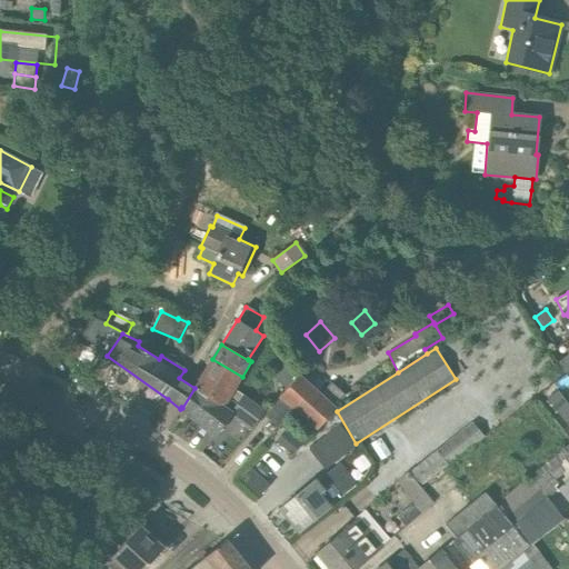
[(568,353),(558,362),(567,373),(568,371),(568,353)]
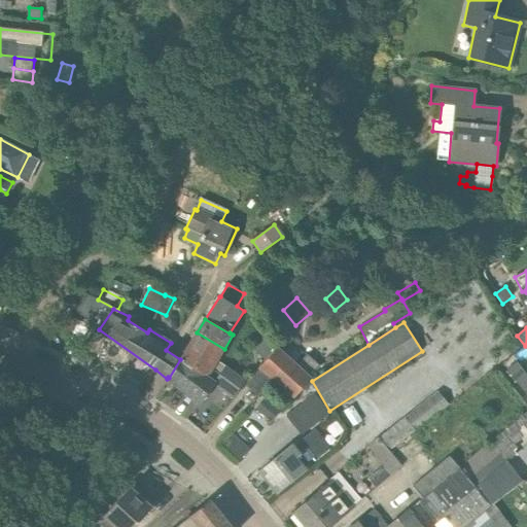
[(210,370),(211,371),(217,361),(224,349),(197,332),(180,359),(199,372),(198,372),(206,377),(210,370)]
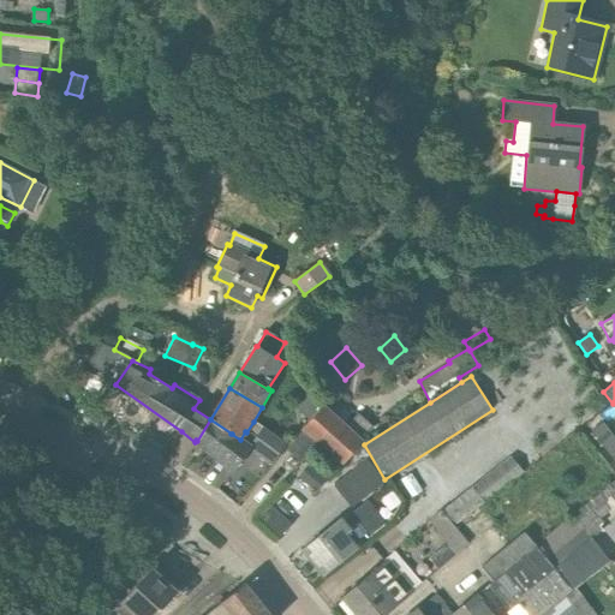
[(106,398),(114,400),(118,393),(109,389),(106,398)]
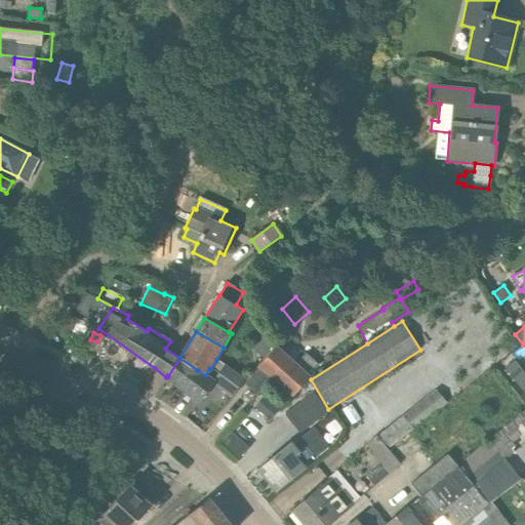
[(277,346),(266,334),(253,350),(265,359),(257,367),(292,396),(318,364),(306,353),(296,363),(277,346)]
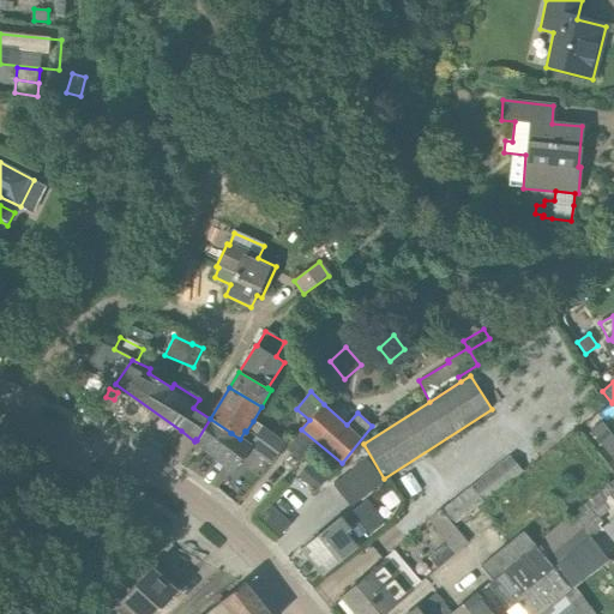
[(233,470),(248,449),(271,465),(287,444),(263,426),(253,421),(246,432),(245,431),(240,439),(230,433),(232,433),(210,419),(197,440),(196,439),(194,441),(233,470)]
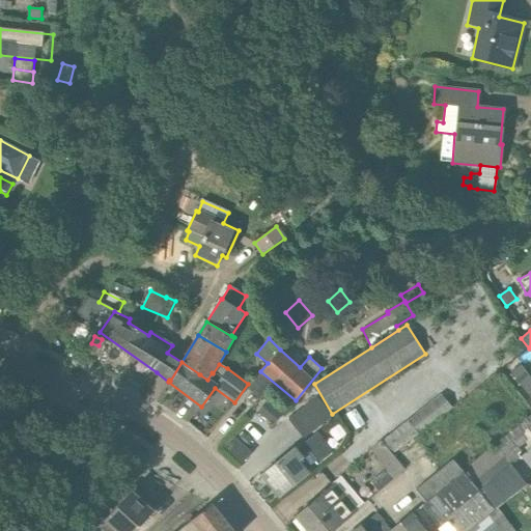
[(510,373),(519,383),(529,374),(521,365),(510,373)]
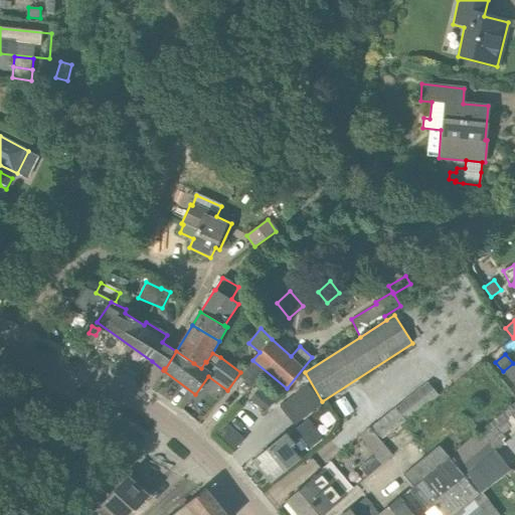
[(514,366),(513,363),(503,371),(510,381),(514,376),(514,366)]
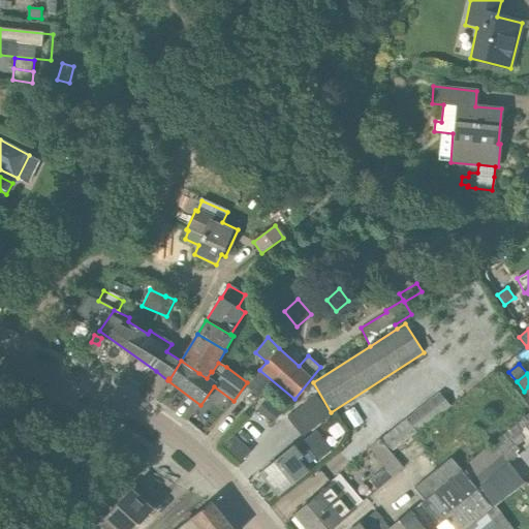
[(443,397),(452,407),(459,402),(450,392),(443,397)]
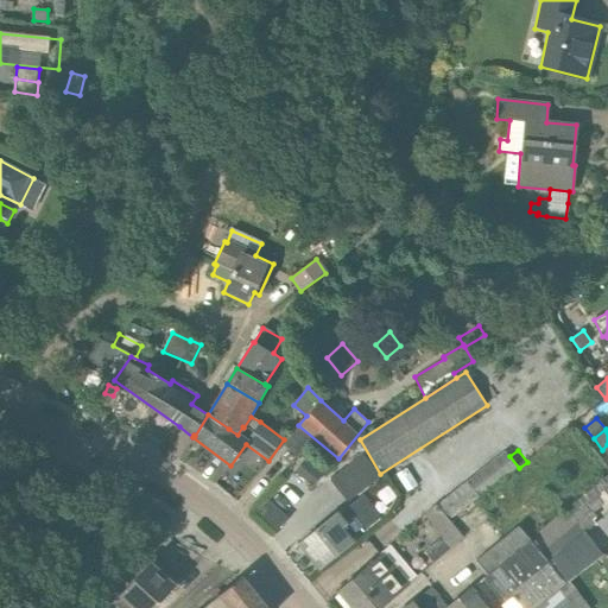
[(450,520),(519,468),(510,456),(507,451),(438,505),(449,520),(450,520)]
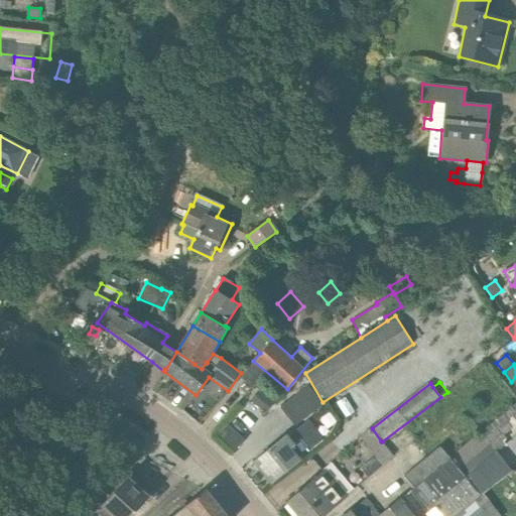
[(262,419),(278,401),(258,384),(242,402),(262,419)]
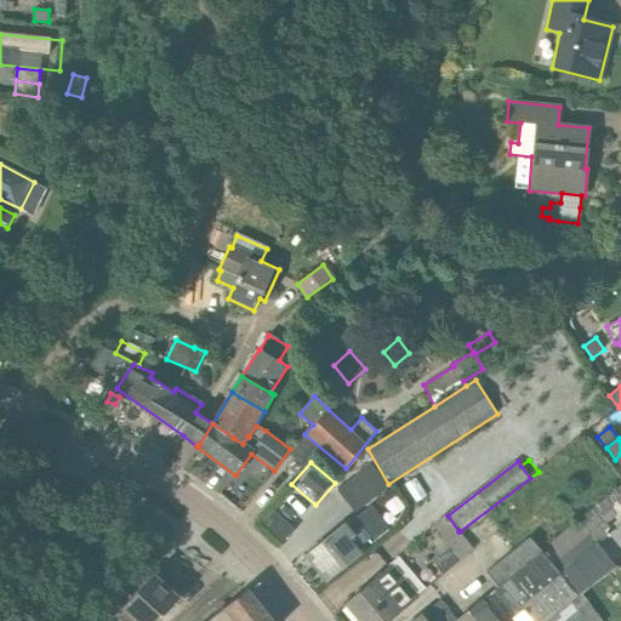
[(355,514),(388,488),(369,463),(336,490),(355,514)]
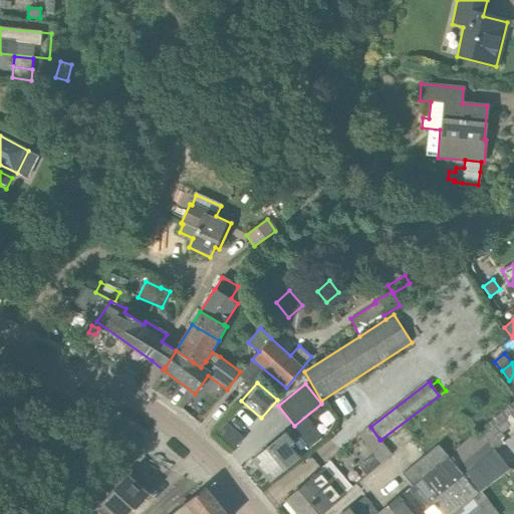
[(513,401),(448,456),(413,487),(409,490),(426,511),(434,505),(440,513),(453,513),(473,499),(511,469),(509,467),(513,463),(513,441),(510,445),(504,438),(513,430),(513,401)]
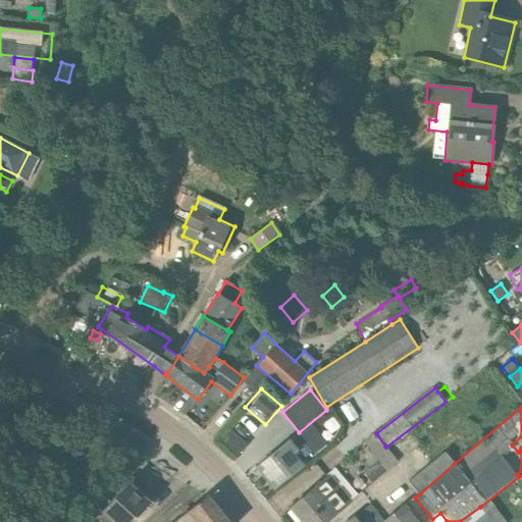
[(421,430),(418,425),(410,430),(414,435),(421,430)]
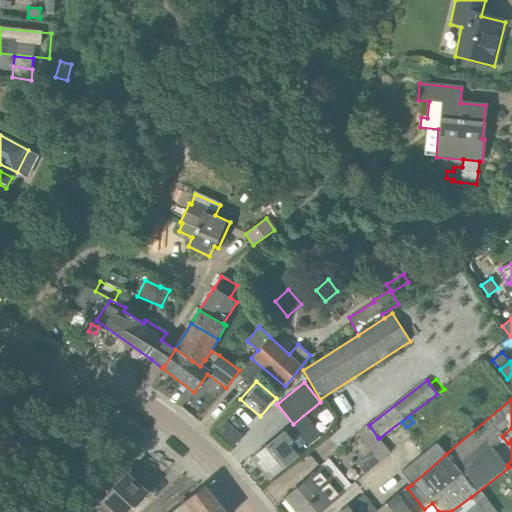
[(390,453),(379,438),(378,438),(369,425),(357,434),(372,453),(379,462),(390,453)]
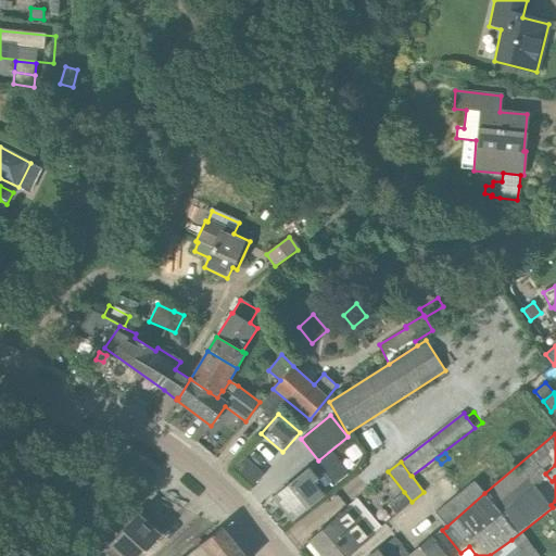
[(327,492),(311,469),(274,498),(291,520),(327,492)]
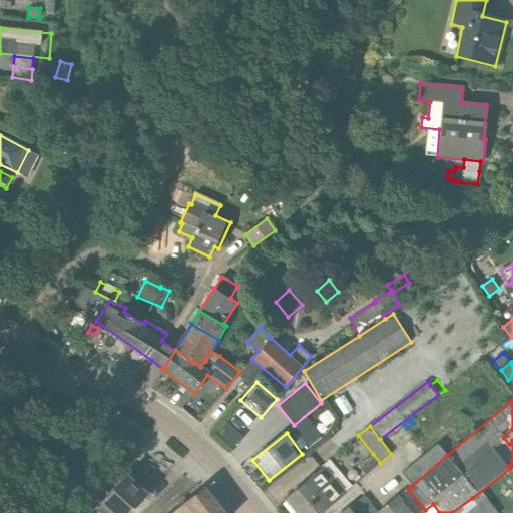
[(402,473),(412,486),(447,455),(437,444),(402,473)]
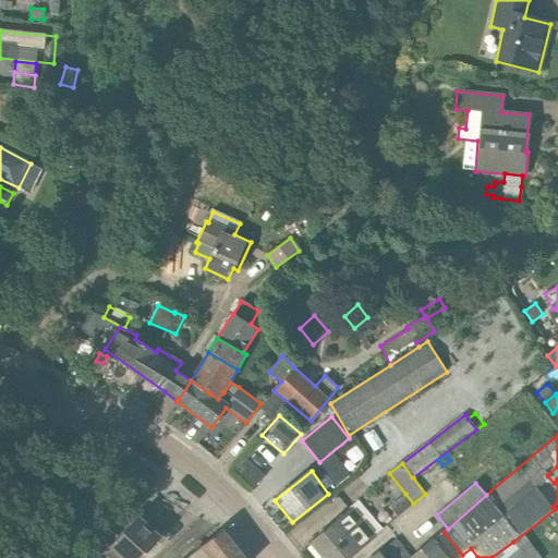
[(323,557),(349,557),(374,537),(351,510),(311,543),(323,557)]
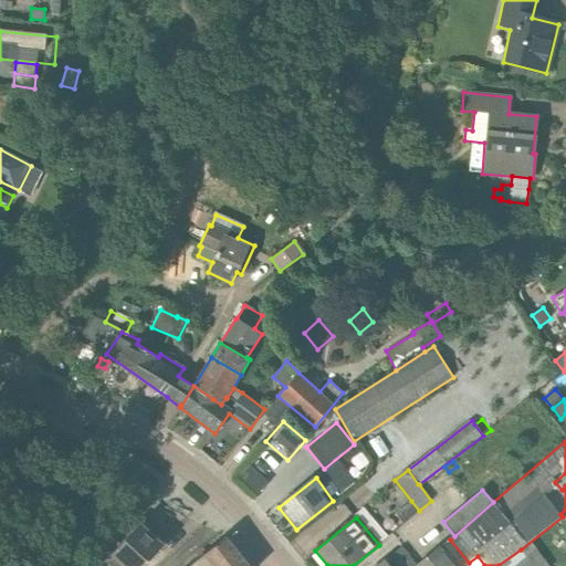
[(144,565),(163,545),(149,533),(150,532),(139,522),(102,563),(93,555),(83,565),(144,565)]
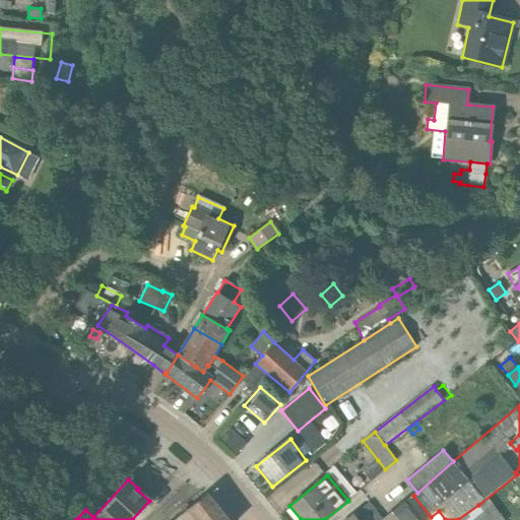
[(228,519),(206,494),(191,507),(174,519),(228,519)]
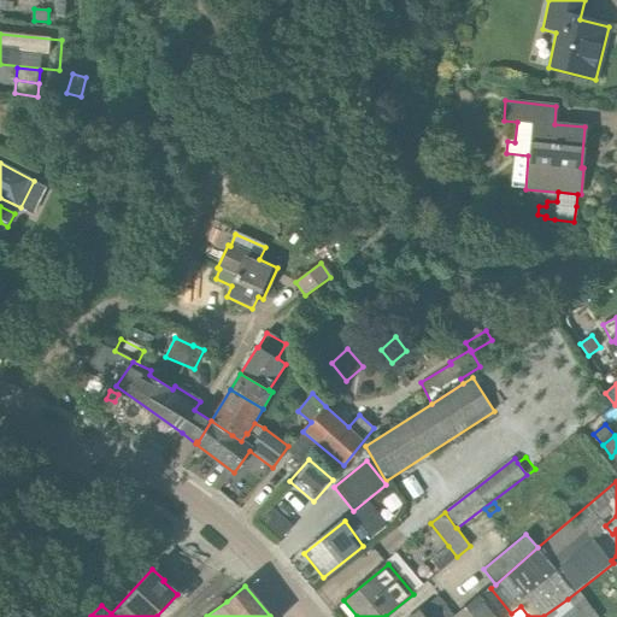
[(489,616),(475,599),(454,616),(456,616),(489,616)]
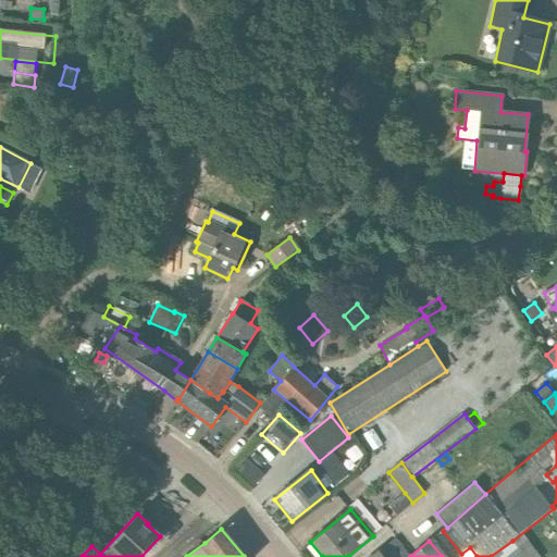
[(523,556),(521,553),(512,541),(491,556),(523,556)]
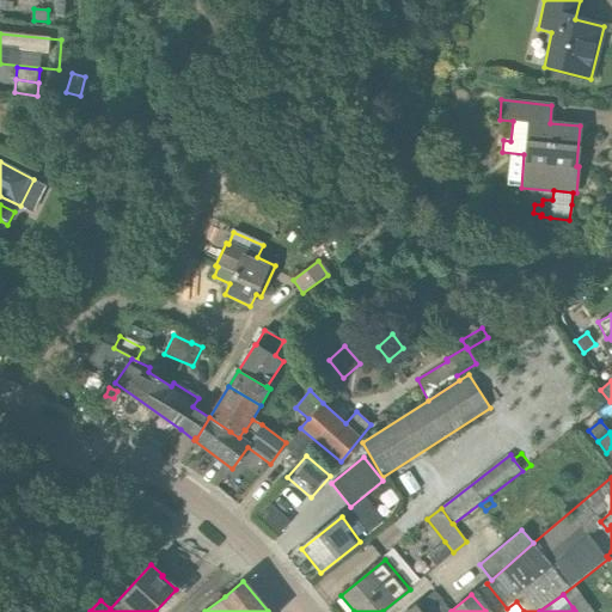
[(573,607),(575,611),(593,611),(585,600),(573,607)]
